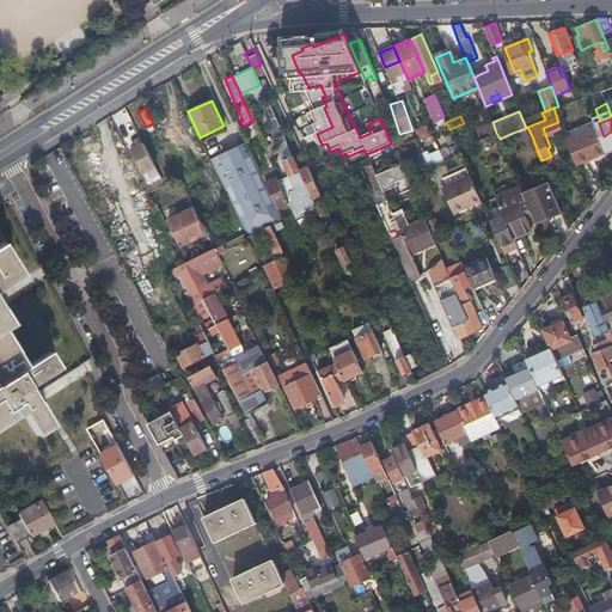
[(593,120),(573,128),(585,158),(586,158),(588,161),(607,154),(600,139),(600,138),(593,120)]
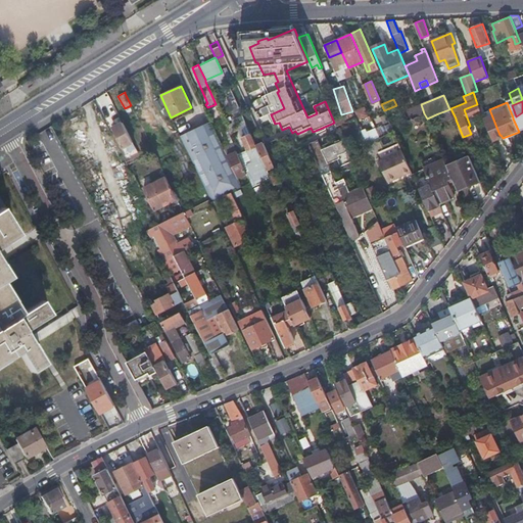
[(358,119),(368,116),(366,106),(355,108),(358,119)]
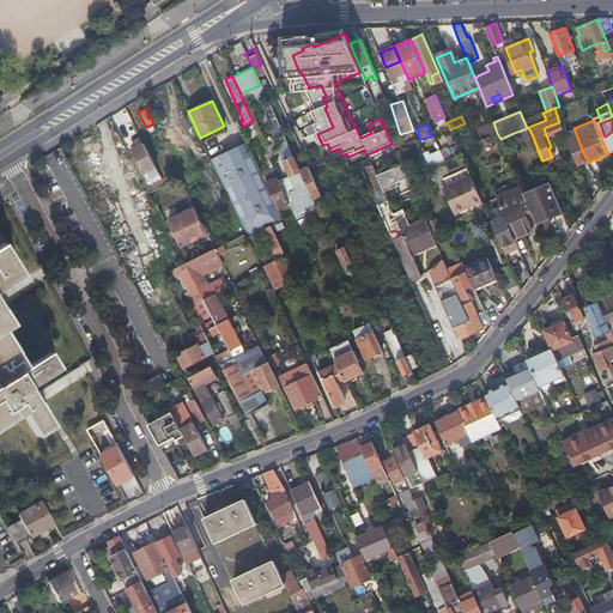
[(530,137),(527,128),(514,133),(517,141),(530,137)]
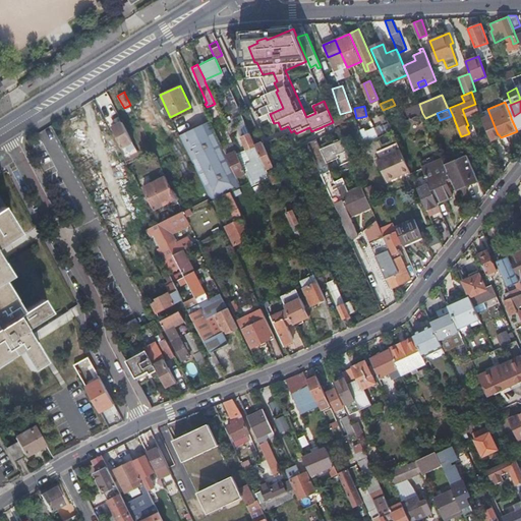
[(487,109),(479,112),(489,137),(498,134),(487,109)]
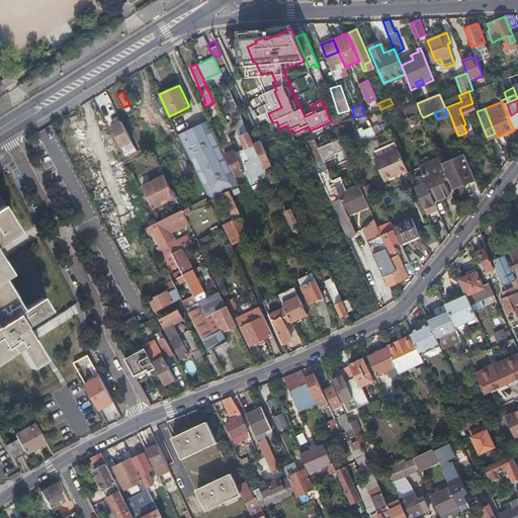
[(514,131),(517,130),(516,128),(517,127),(517,111),(511,115),(511,116),(508,117),(514,131)]
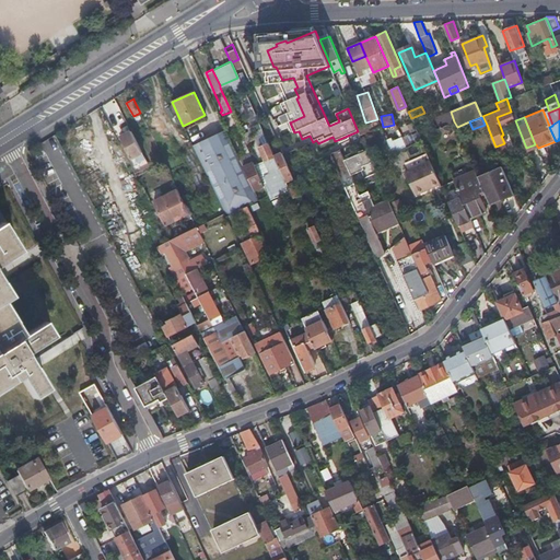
[(413,125),(412,121),(407,125),(410,131),(416,129),(413,125)]
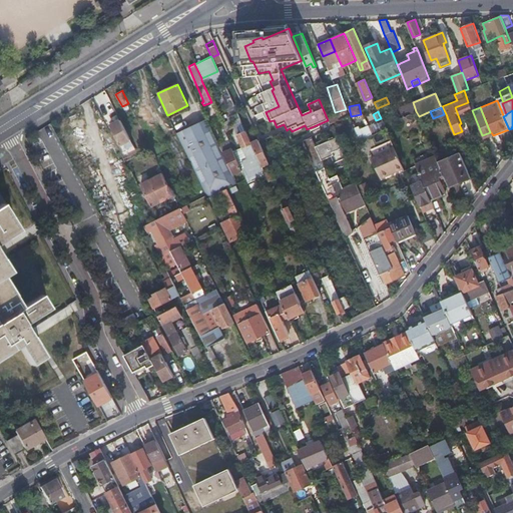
[(123,151),(133,146),(120,120),(110,125),(123,151)]
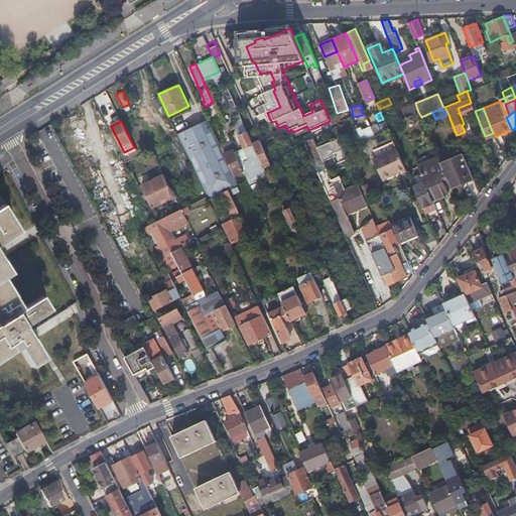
[(198,125),(228,189),(238,184),(234,175),(224,153),(220,145),(209,121),(198,125)]
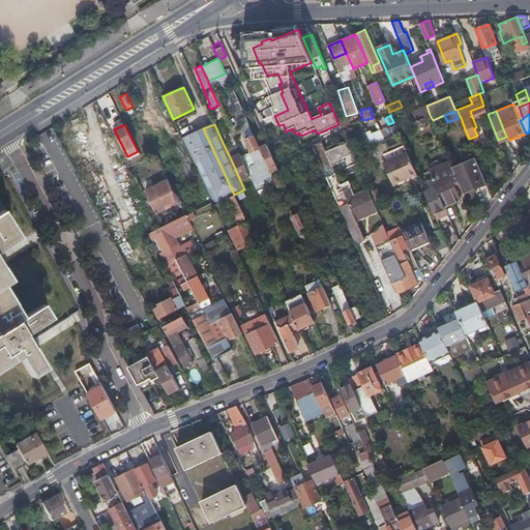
[(371,143),(384,138),(381,127),(366,133),(371,143)]
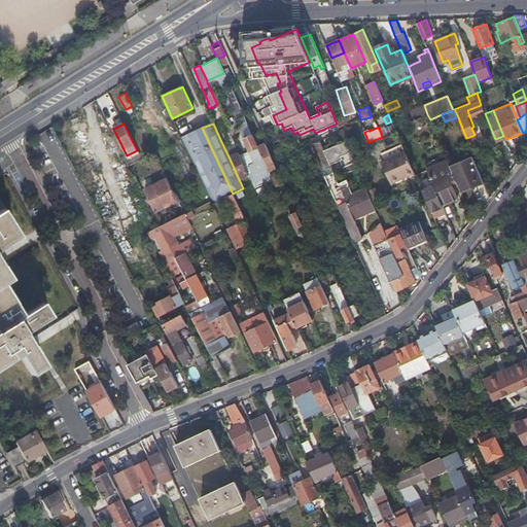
[(211,202),(212,204),(225,198),(233,194),(202,128),(181,138),(211,202)]
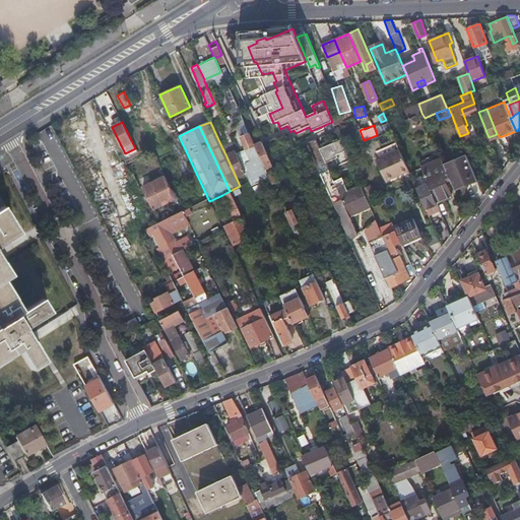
[(225,154),(236,177),(245,173),(244,172),(238,157),(235,150),(233,145),(232,142),(224,126),(218,129),(225,144),(221,146),(225,154)]
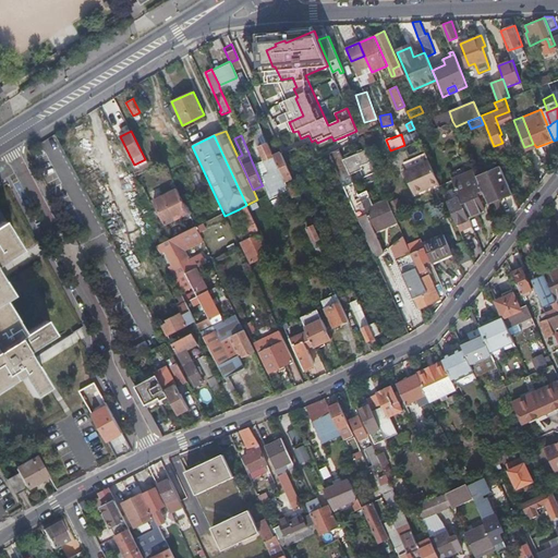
[(271,178),(280,173),(273,156),(267,143),(257,147),(271,178)]
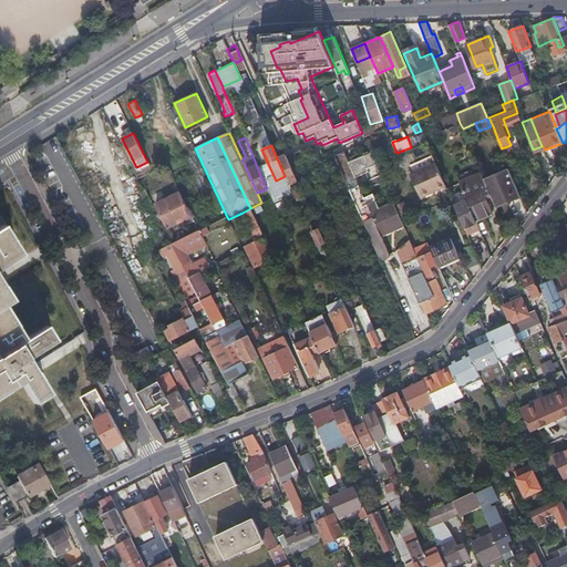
[(371,153),(348,164),(354,179),(366,174),(369,182),(381,176),(371,153)]
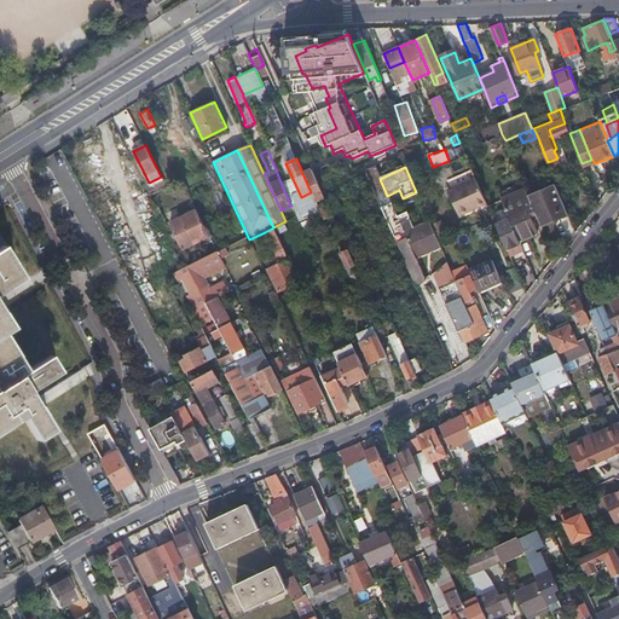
[(311,192),(312,195),(314,200),(319,198),(323,206),(327,204),(324,198),(320,191),(311,169),(302,173),(311,192)]
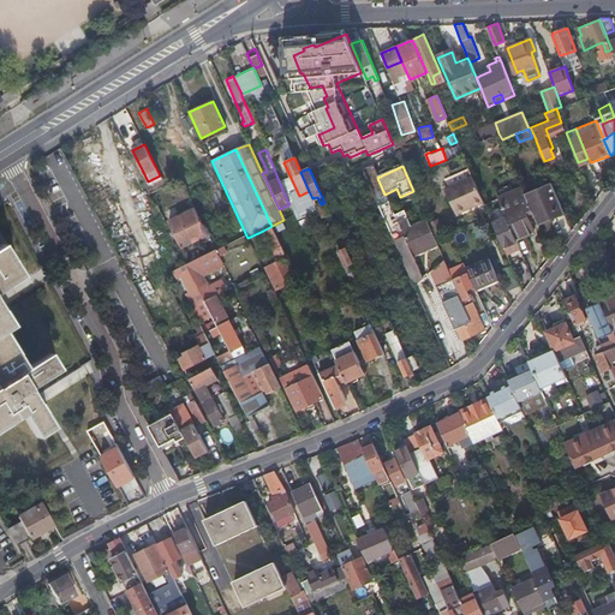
[(483,202),(472,177),(445,189),(455,214),(483,202)]
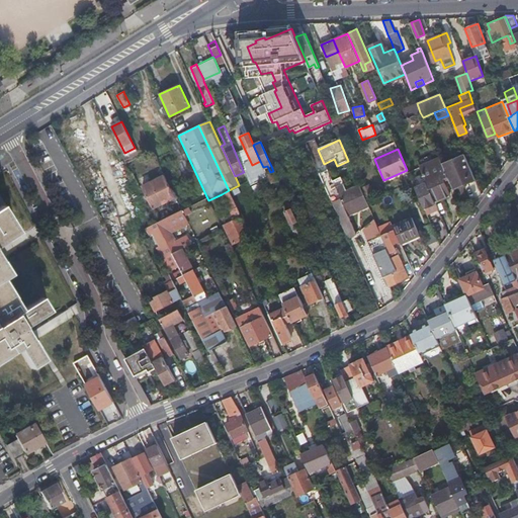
[(476,179),(464,154),(441,163),(445,174),(449,181),(452,189),(476,179)]
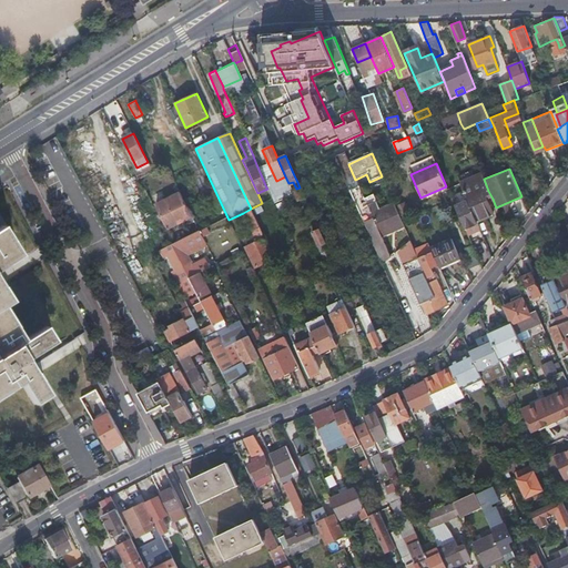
[(467,170),(459,173),(463,180),(469,176),(467,170)]
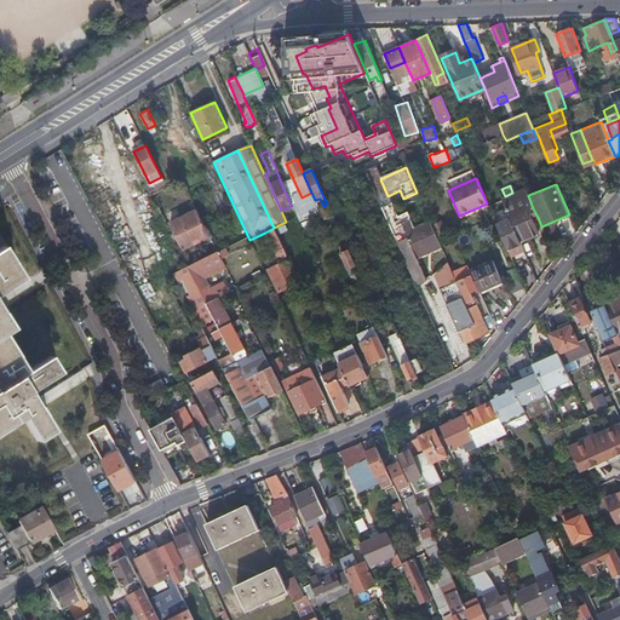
[(501,189),(498,190),(500,197),(501,200),(509,218),(520,241),(538,234),(532,219),(538,217),(533,208),(528,195),(526,188),(512,193),(505,196),(501,189)]
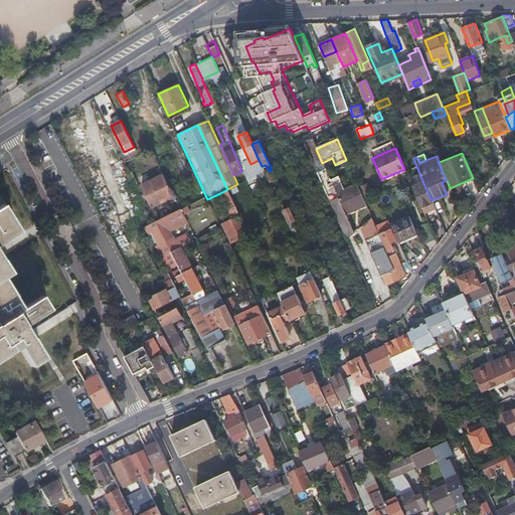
[(242,171),(246,180),(247,184),(258,180),(255,174),(264,170),(262,166),(260,162),(241,170),(242,171)]
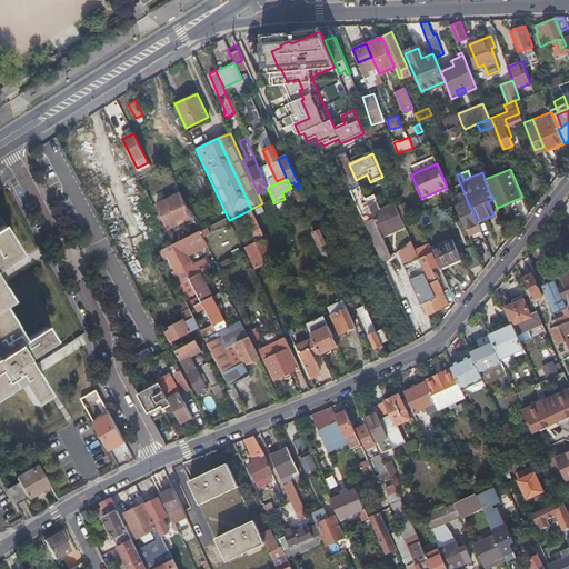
[(381,237),(371,212),(363,197),(359,186),(352,189),(373,237),(377,236),(378,238),(381,237)]
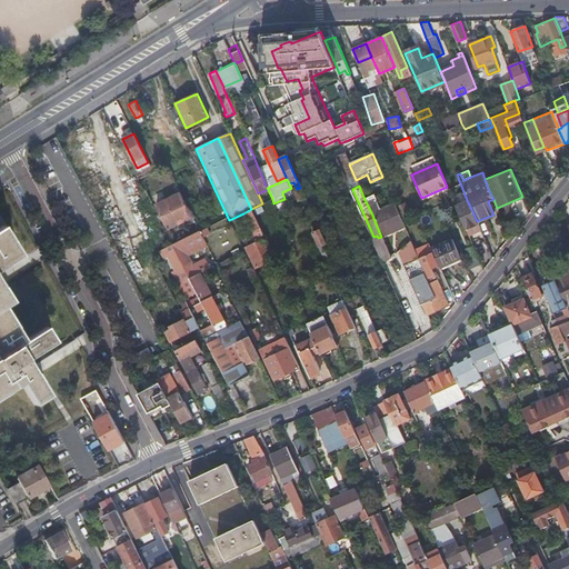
[(282,192),(285,199),(295,195),(291,188),(282,192)]
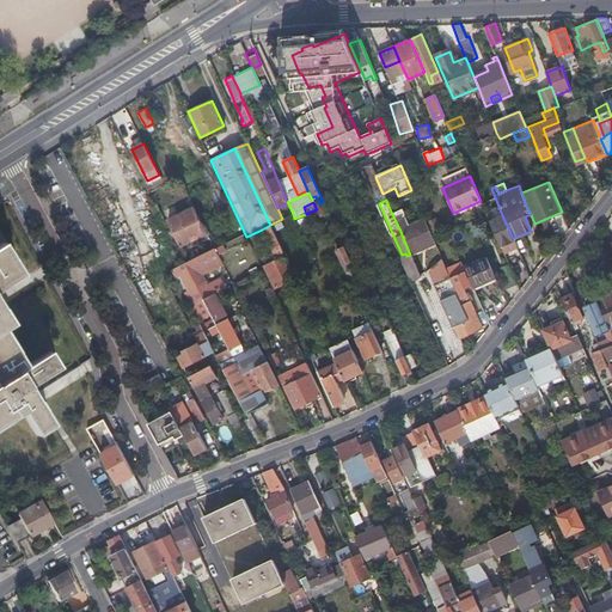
[(181,246),(207,233),(195,207),(167,220),(181,246)]
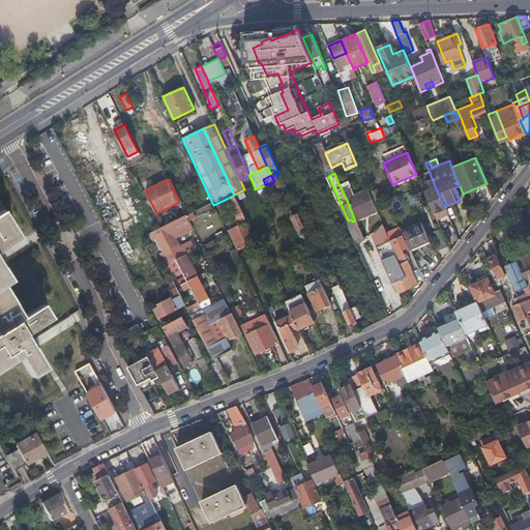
[(346,198),(354,195),(353,194),(347,179),(339,183),(346,198)]
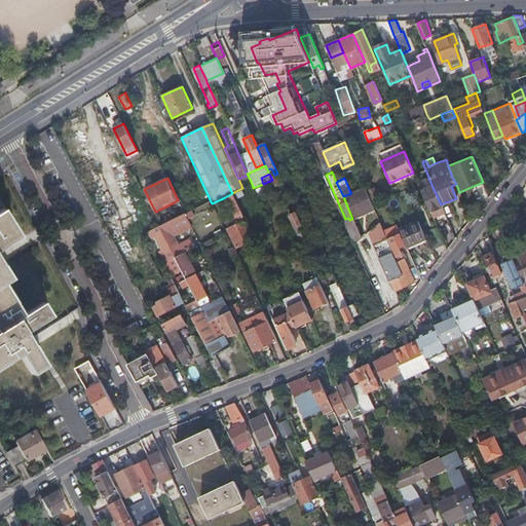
[(283,183),(274,186),(286,210),(293,207),(283,183)]
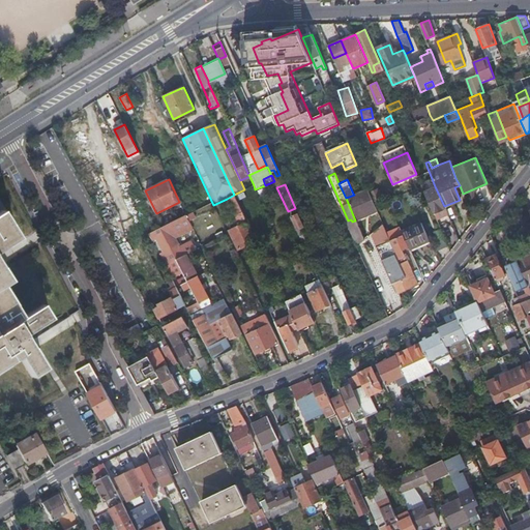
[(385,202),(384,201),(378,184),(366,189),(375,206),(385,202)]
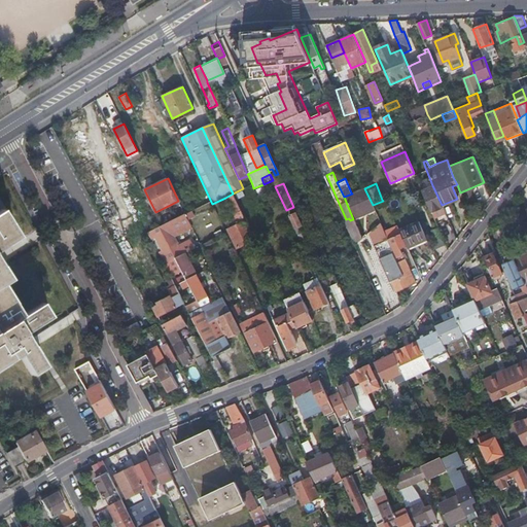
[(442,207),(442,205),(432,185),(421,189),(431,211),(442,207)]
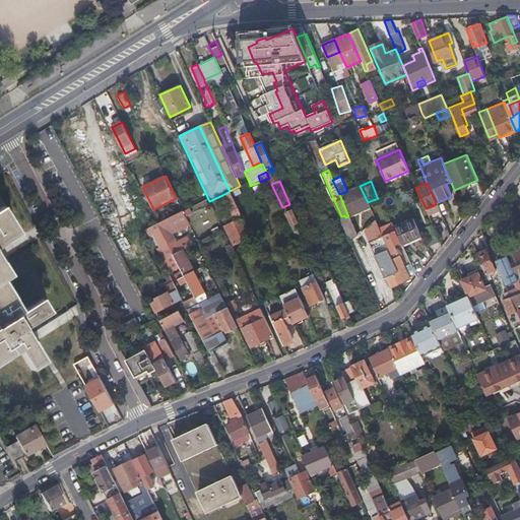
[(368,202),(360,186),(360,185),(347,191),(356,212),(370,207),(368,202)]
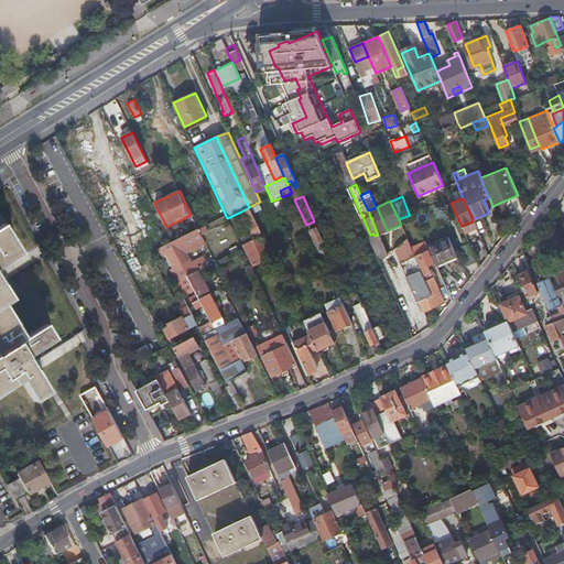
[(249,229),(258,226),(249,207),(241,212),(249,229)]
